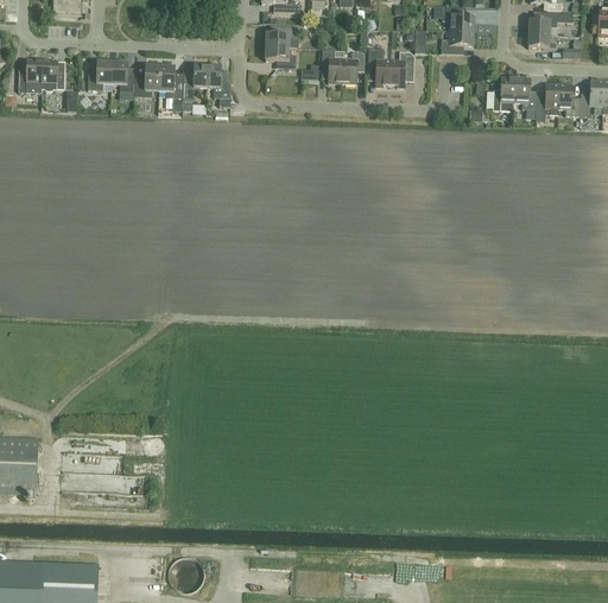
[(52,0),(52,13),(81,14),(81,0),(52,0)]
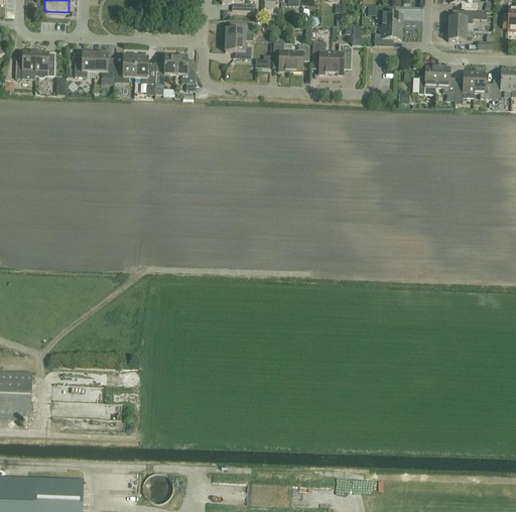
[(222,0),(222,1),(235,2),(235,8),(255,9),(256,2),(249,2),(249,0),(222,0)]
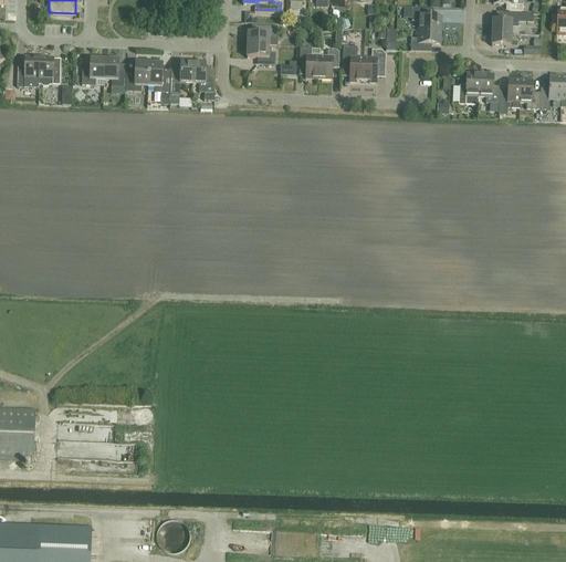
[(493,0),(493,1),(510,1),(510,8),(523,9),(523,1),(513,1),(513,0),(493,0)]
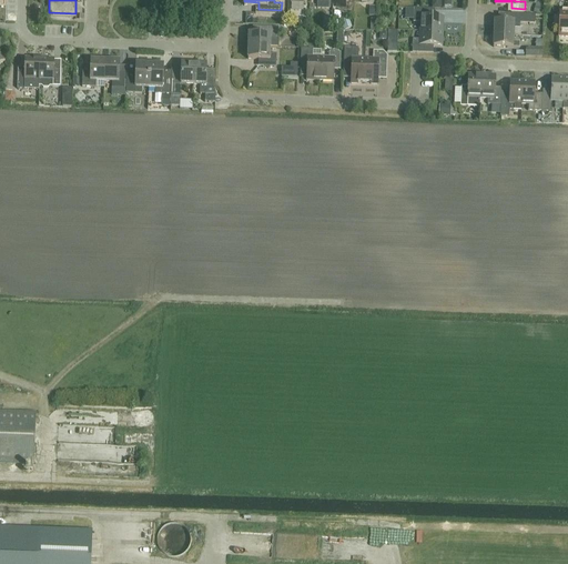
[(421,18),(421,27),(443,28),(443,13),(434,13),(435,6),(414,4),(413,18),(421,18)]
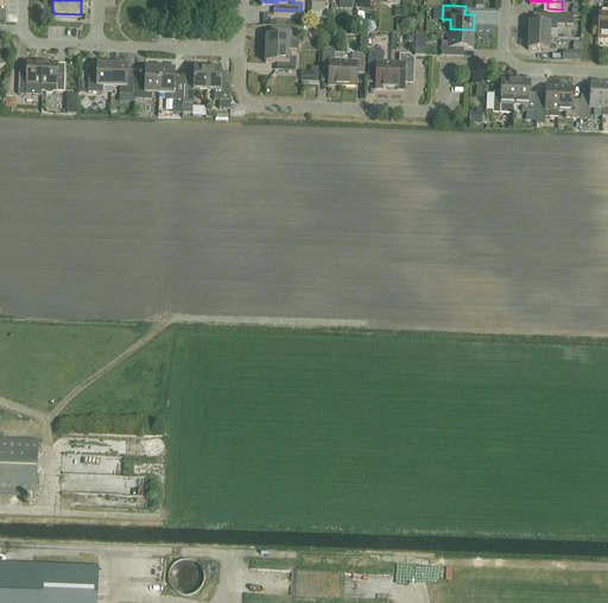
[(529,33),(550,33),(550,26),(557,27),(557,21),(572,21),(574,12),(546,11),(546,20),(530,19),(529,33)]
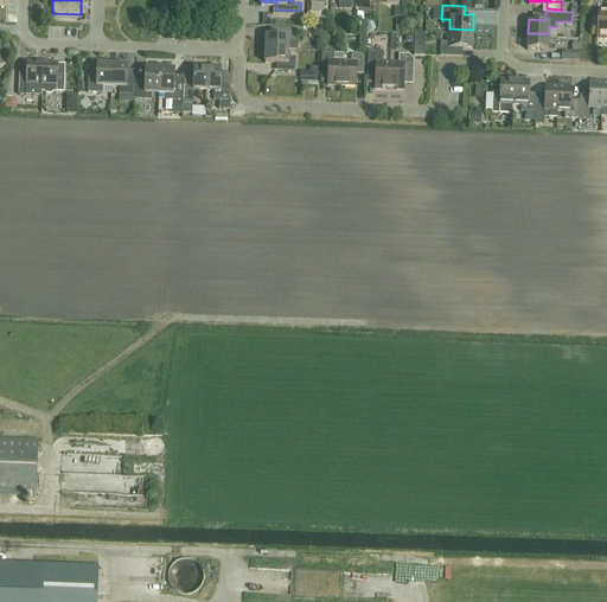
[(266,32),(266,45),(288,46),(288,39),(296,39),(296,25),(282,25),(282,32),(266,32)]
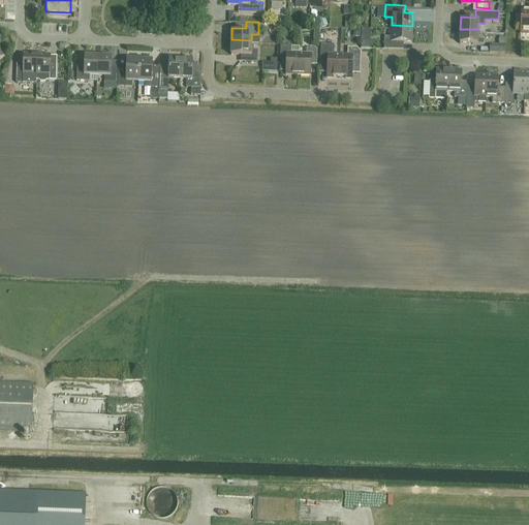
[(411,39),(412,26),(392,25),(391,33),(384,33),(383,45),(403,47),(404,38),(411,39)]
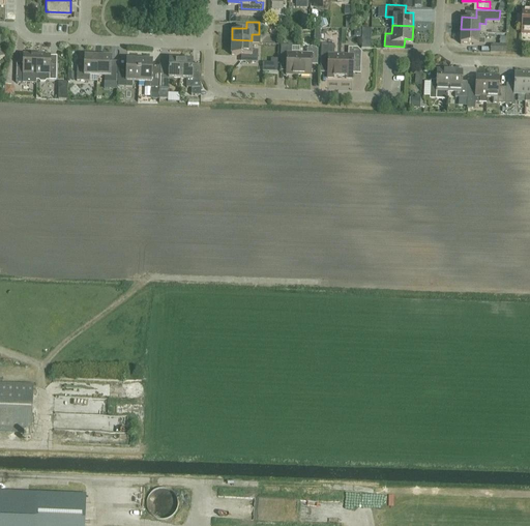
[(479,29),(461,29),(461,40),(484,41),(486,36),(479,35),(479,29)]
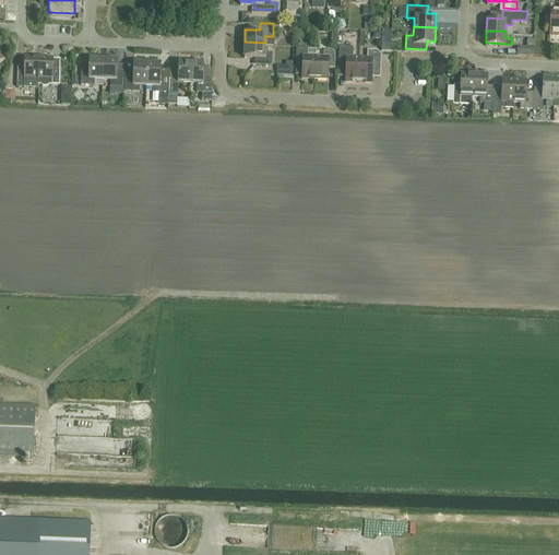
[(533,52),(534,45),(534,37),(528,36),(527,44),(518,44),(518,52),(533,52)]
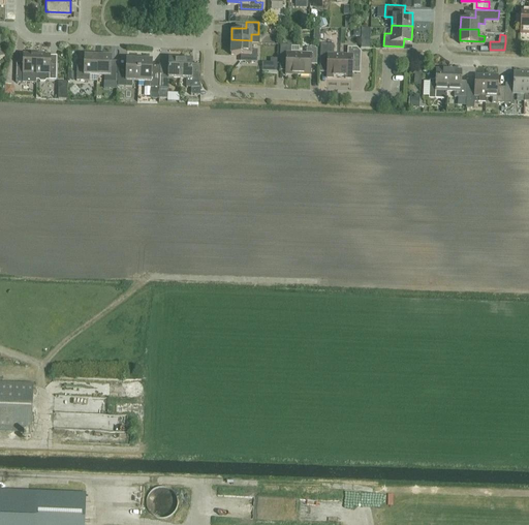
[(361,36),(361,44),(369,45),(370,37),(361,36)]
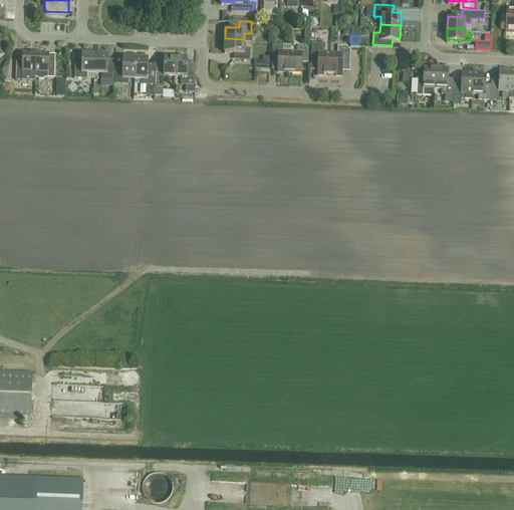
[(244,39),(225,38),(224,49),(238,50),(238,57),(250,57),(250,45),(244,45),(244,39)]
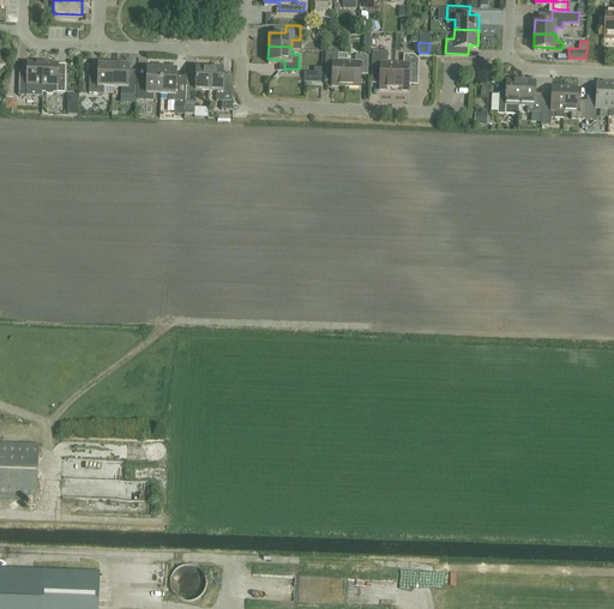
[(393,84),(395,60),(387,60),(387,47),(372,47),(372,68),(380,68),(379,85),(386,86),(386,84),(393,84)]
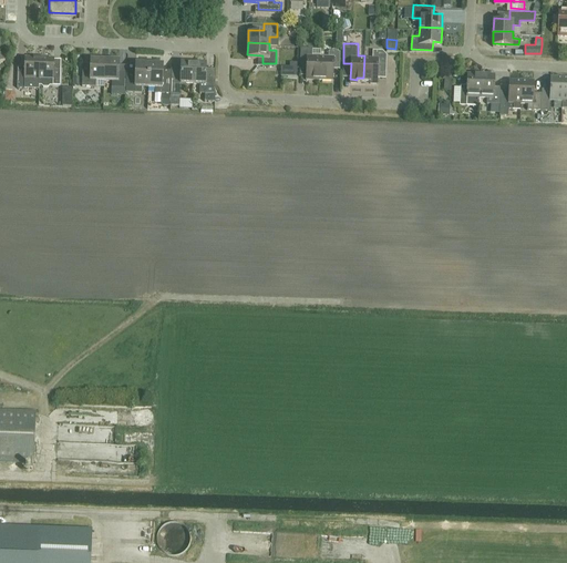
[(319,77),(320,54),(312,53),(312,44),(300,44),(300,61),(307,61),(306,77),(319,77)]
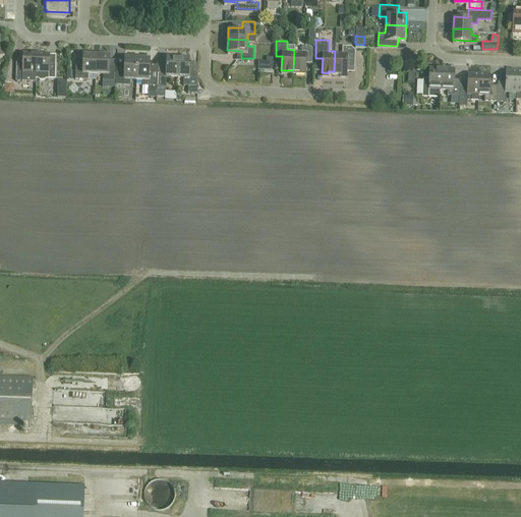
[(335,51),(334,71),(340,72),(340,73),(346,73),(347,60),(355,61),(355,47),(351,44),(342,43),(342,51),(335,51)]
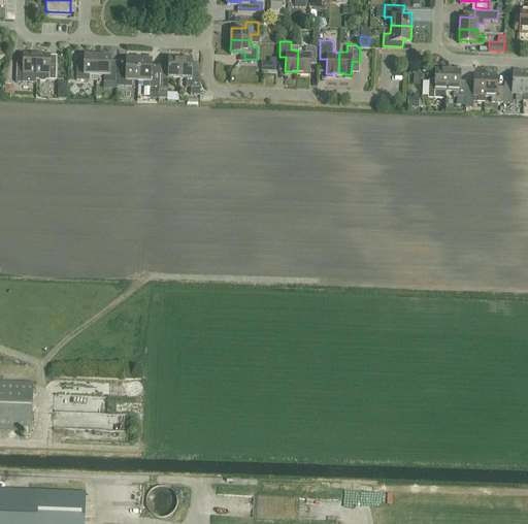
[(305,51),(298,51),(297,71),(309,71),(310,58),(317,59),(317,45),(306,44),(305,51)]
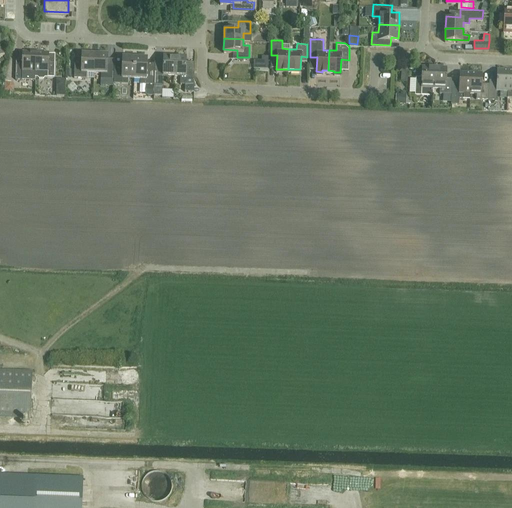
[(28,67),(34,67),(35,67),(36,50),(23,49),(22,57),(16,57),(16,76),(22,76),(22,73),(28,73),(28,67)]
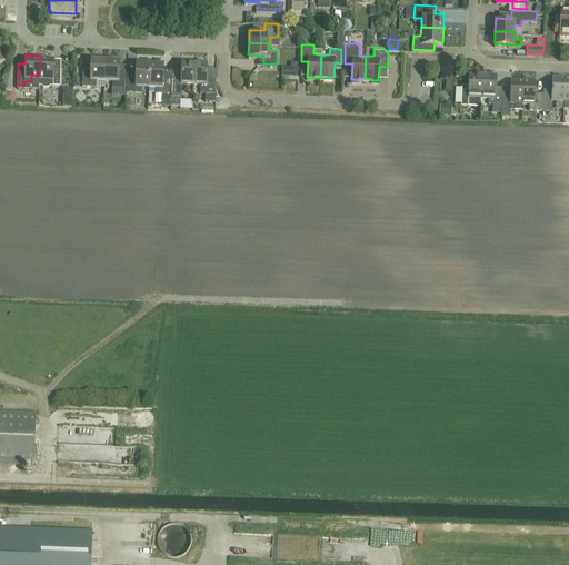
[(48,83),(49,81),(60,82),(60,66),(53,66),(55,56),(40,56),(39,75),(38,75),(38,81),(41,81),(43,83),(48,83)]
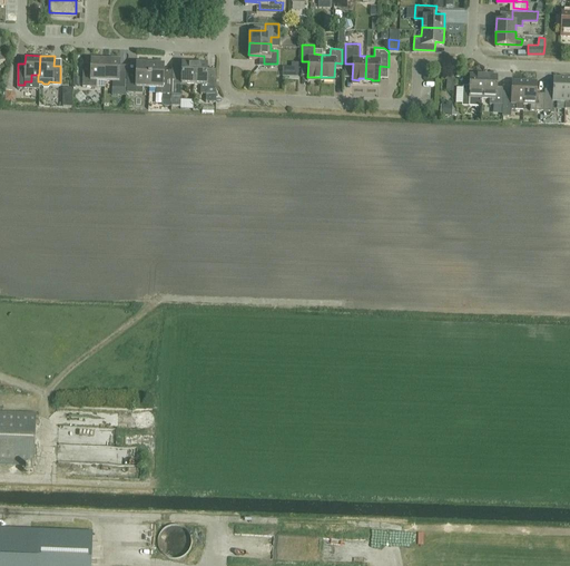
[(105,78),(106,58),(91,57),(90,67),(82,67),(82,83),(97,84),(97,77),(105,78)]
